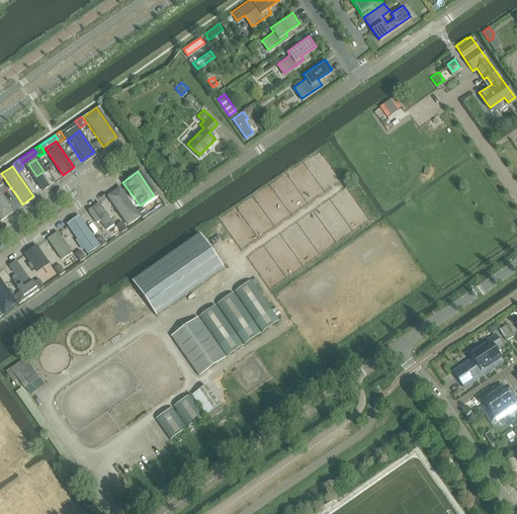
[(0,218),(13,209),(0,190),(0,218)]
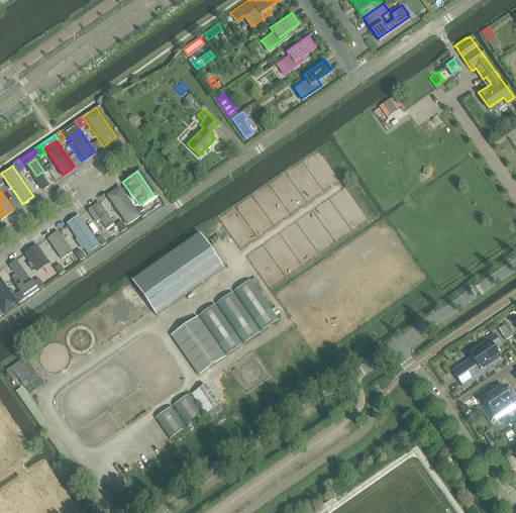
[(110,190),(101,197),(117,220),(126,214),(110,190)]
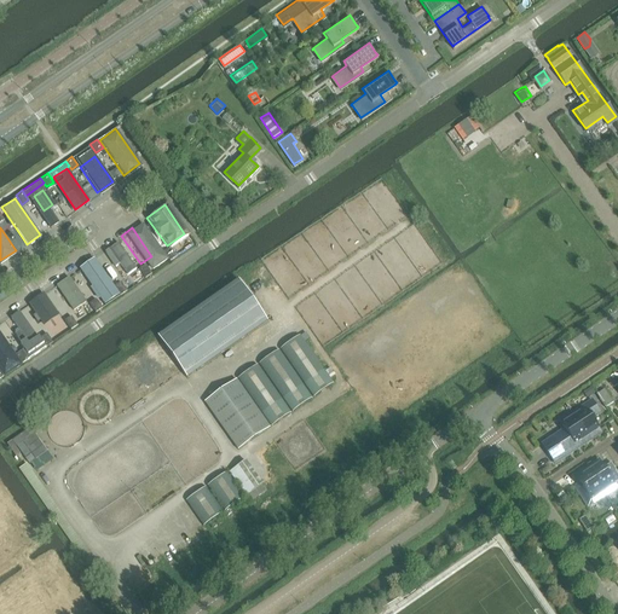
[(116,241),(108,247),(126,273),(136,266),(116,241)]
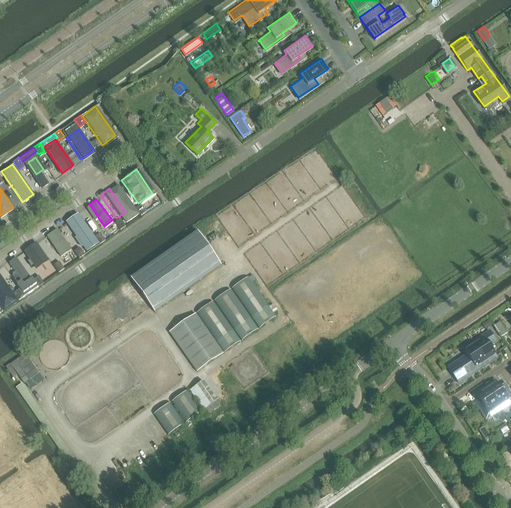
[(145,209),(140,202),(135,206),(140,213),(145,209)]
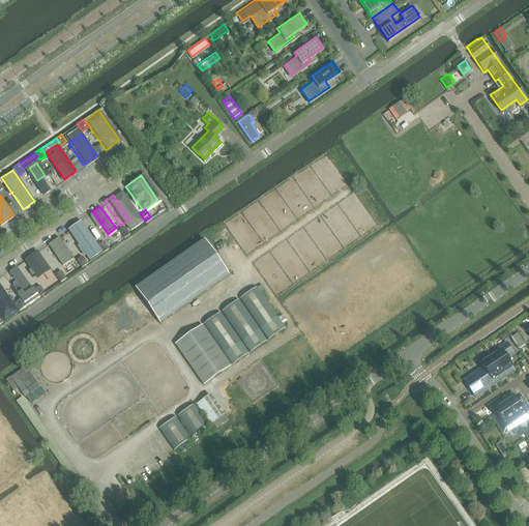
[(79,222),(70,227),(85,247),(93,242),(79,222)]
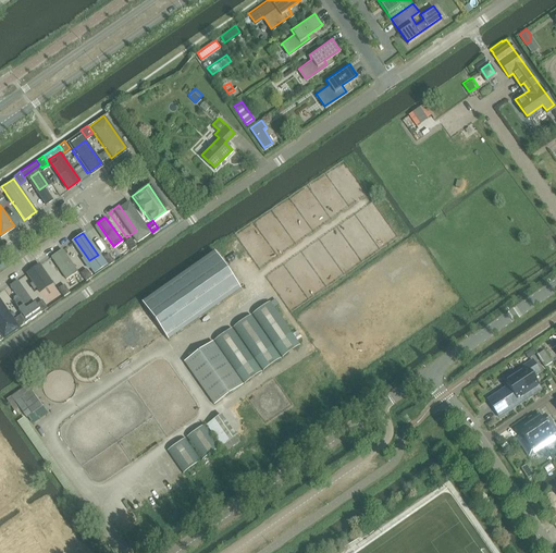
[(136,244),(131,235),(124,240),(130,247),(136,244)]
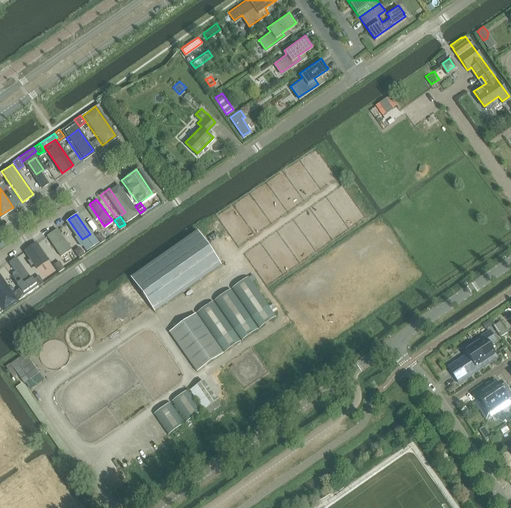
[(56,227),(45,235),(59,255),(70,248),(56,227)]
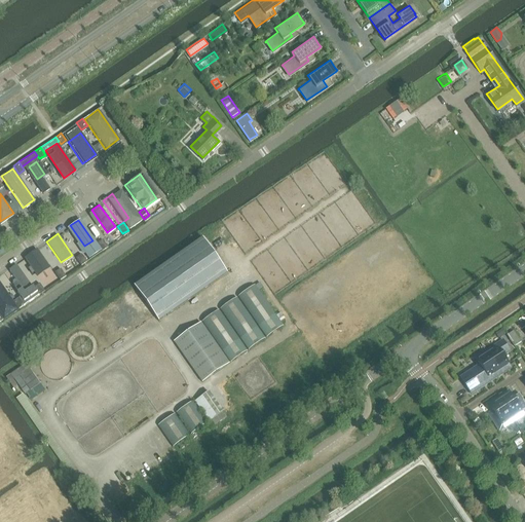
[(202,233),(134,282),(158,318),(227,268),(202,233)]
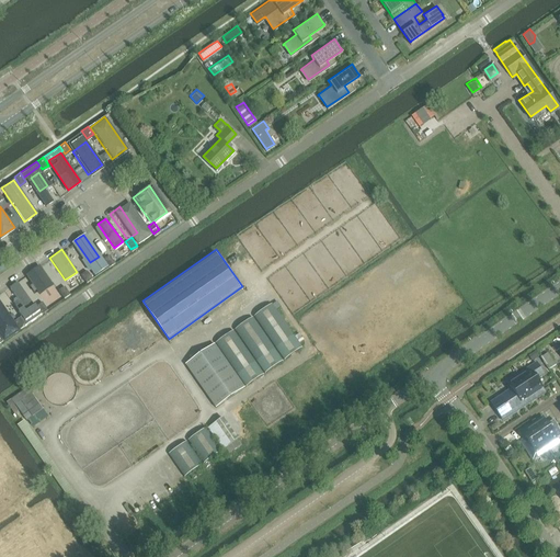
[(114,261),(109,253),(103,257),(109,265),(114,261)]
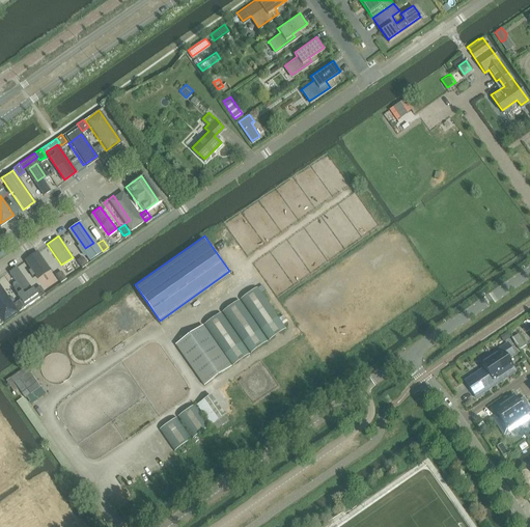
[(35,250),(27,256),(48,284),(56,279),(35,250)]
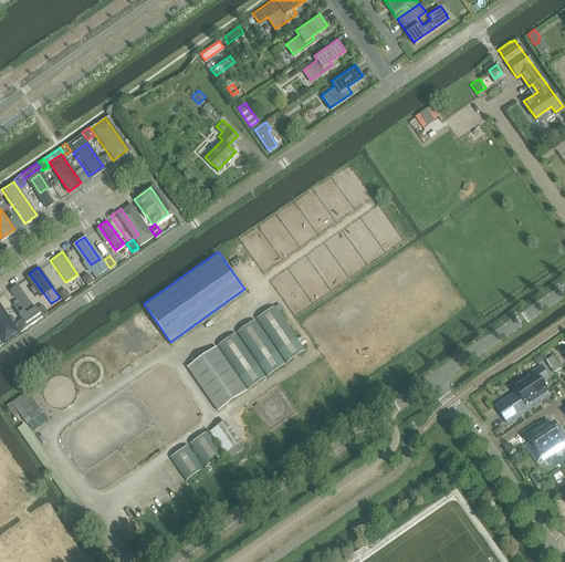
[(93,279),(87,271),(81,276),(86,283),(93,279)]
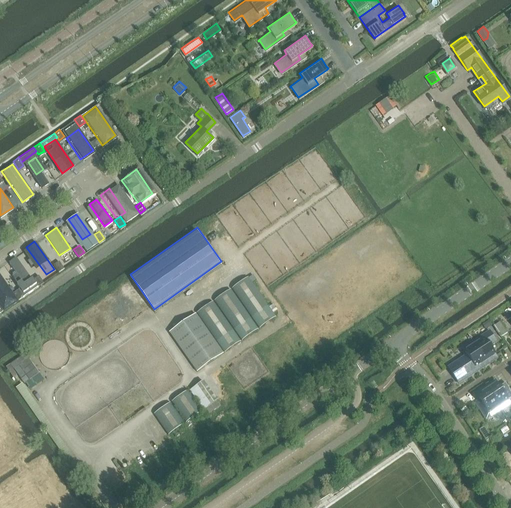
[(15,256),(7,262),(22,283),(30,278),(15,256)]
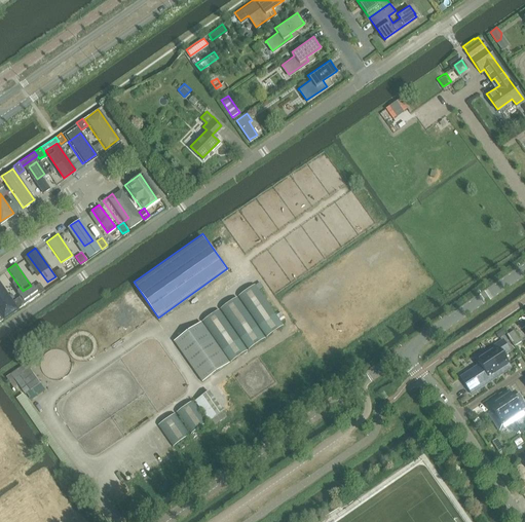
[(65,273),(60,266),(54,270),(60,277),(65,273)]
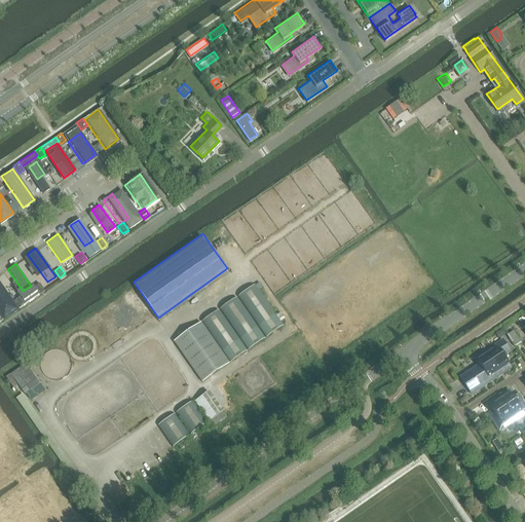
[(44,289),(39,281),(33,285),(38,292),(44,289)]
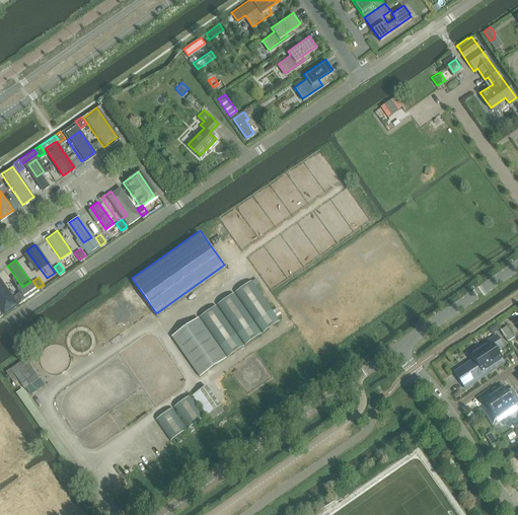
[(250,278),(234,290),(263,330),(279,318),(250,278)]
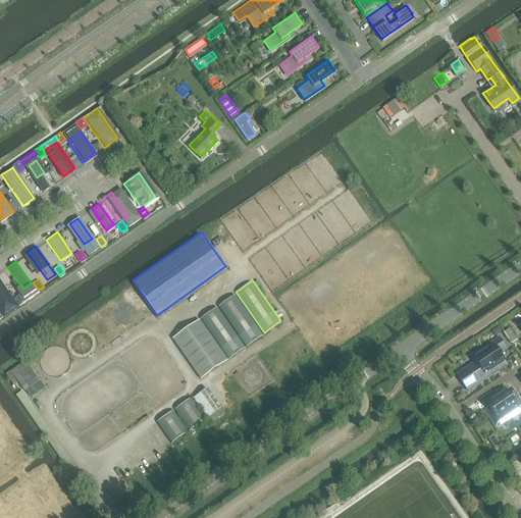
[(15,305),(0,281),(0,311),(2,314),(15,305)]
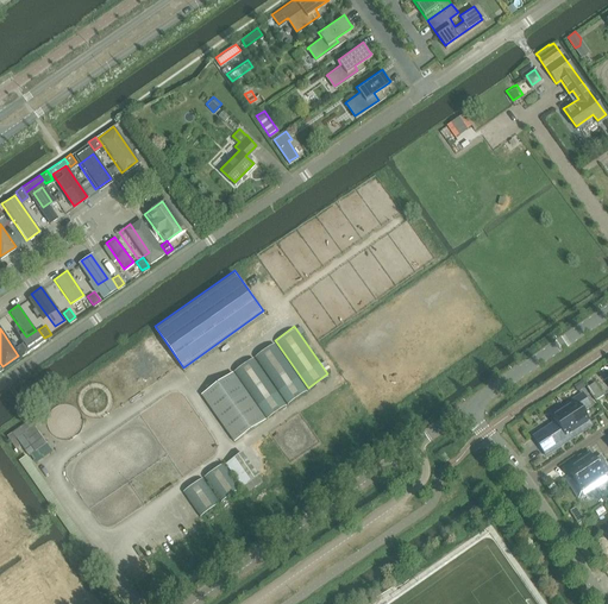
[(26,351),(20,341),(14,346),(20,354),(26,351)]
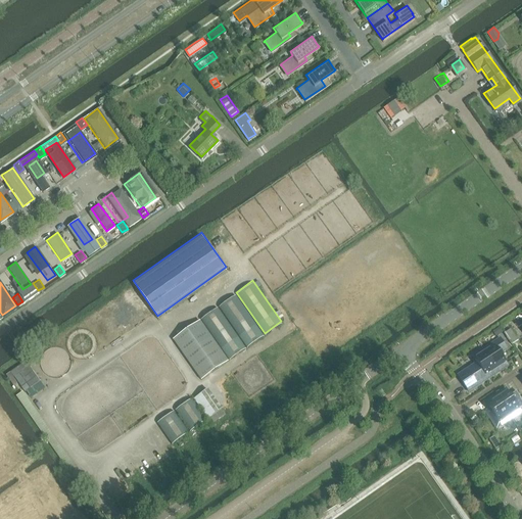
[(263,333),(234,293),(218,304),(246,345),(263,333)]
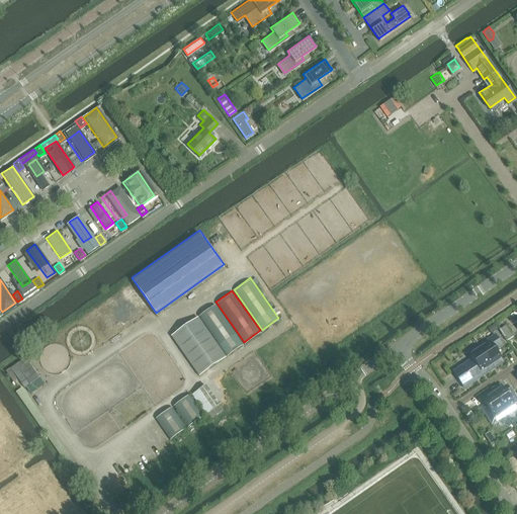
[(243,343),(214,303),(198,314),(226,354),(243,343)]
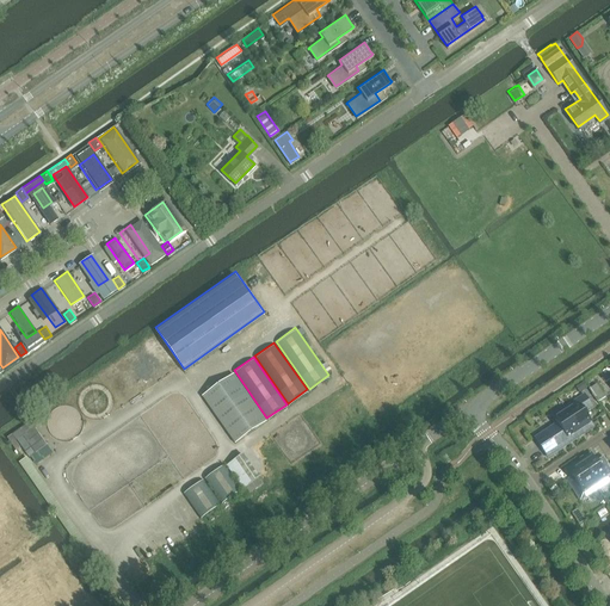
[(265,419),(232,371),(201,393),(234,440),(265,419)]
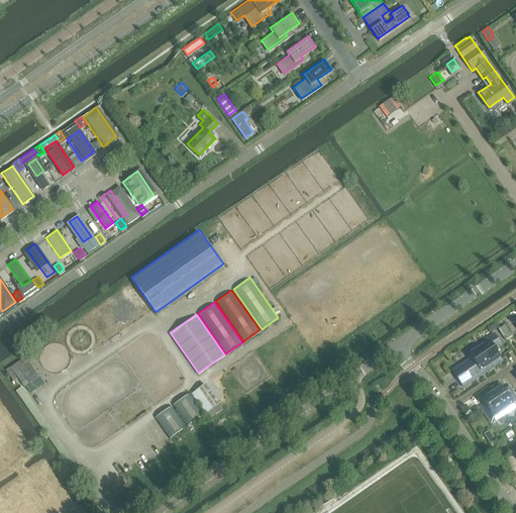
[(496,325),(493,320),(486,324),(490,329),(496,325)]
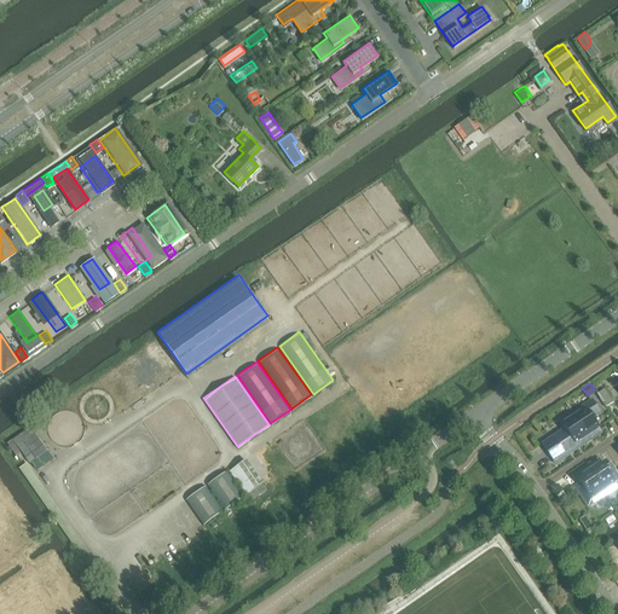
[(612,399),(604,386),(598,389),(606,403),(612,399)]
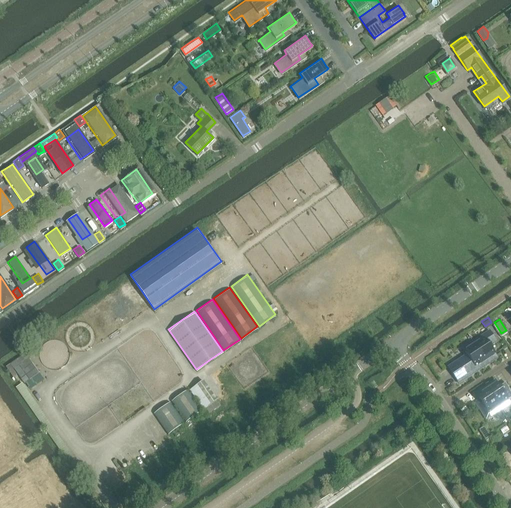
[(489,344),(496,339),(492,333),(488,328),(472,339),(485,359),(490,356),(490,357),(495,353),(489,344)]
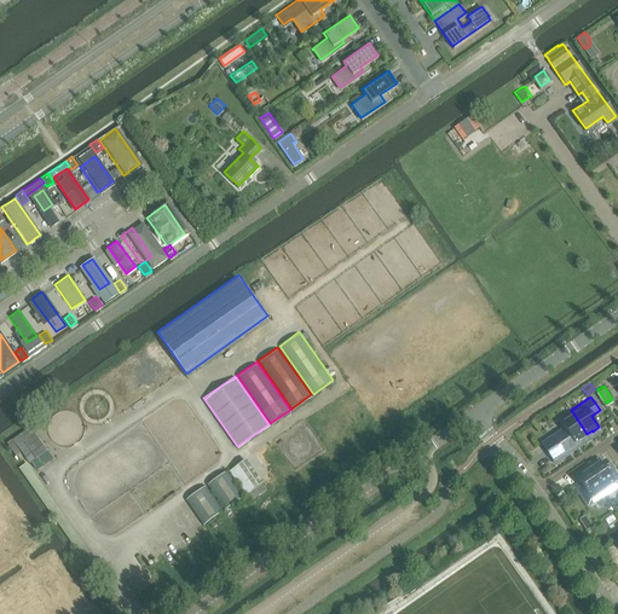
[(588,435),(587,434),(571,410),(558,417),(562,424),(562,426),(541,440),(552,457),(581,438),(581,439),(588,435)]
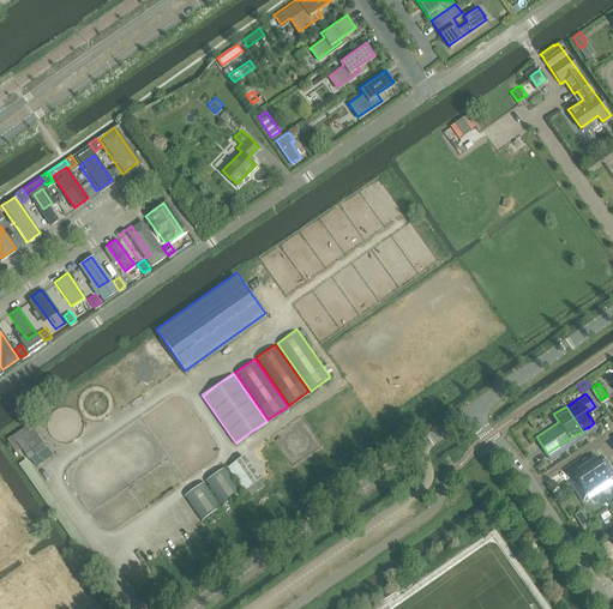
[(29,420),(11,433),(29,457),(47,444),(29,420)]
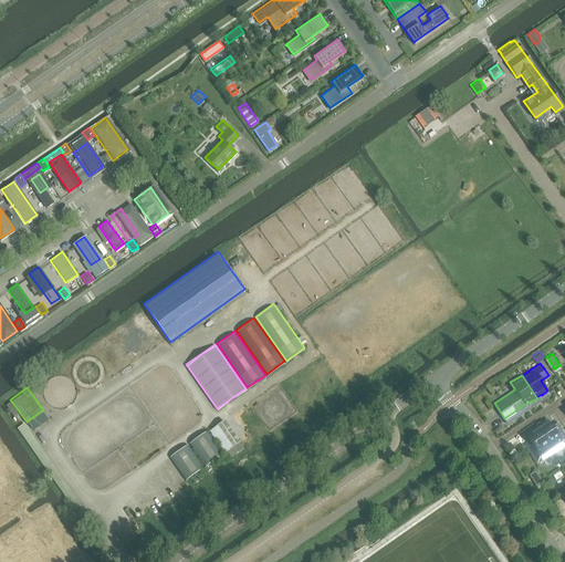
[(535,424),(535,425),(553,450),(564,444),(561,439),(564,435),(564,434),(562,428),(563,428),(557,420),(552,425),(548,420),(537,427),(535,424)]
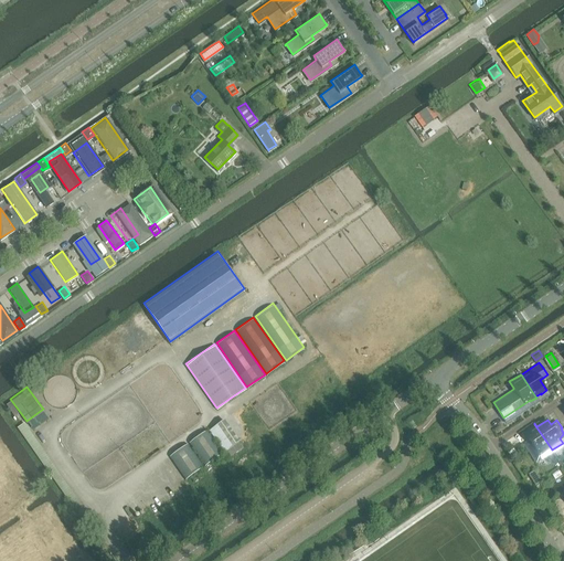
[(529,438),(523,442),(531,453),(535,450),(541,457),(552,450),(534,424),(529,427),(531,431),(525,434),(529,438)]
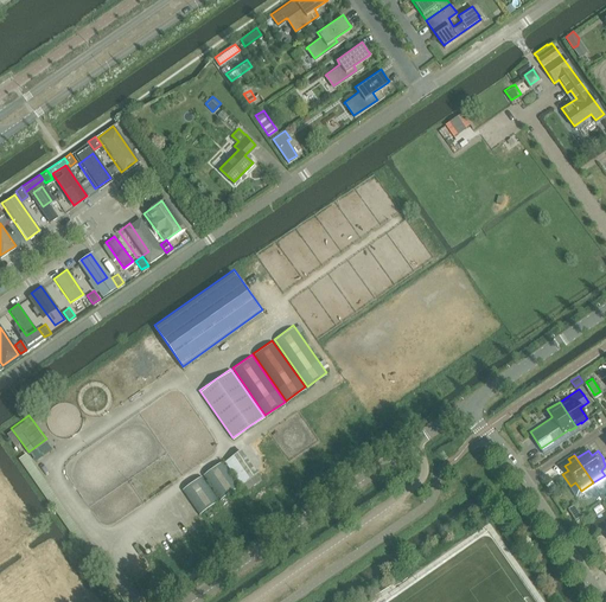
[(199,512),(240,484),(222,459),(182,488),(199,512)]
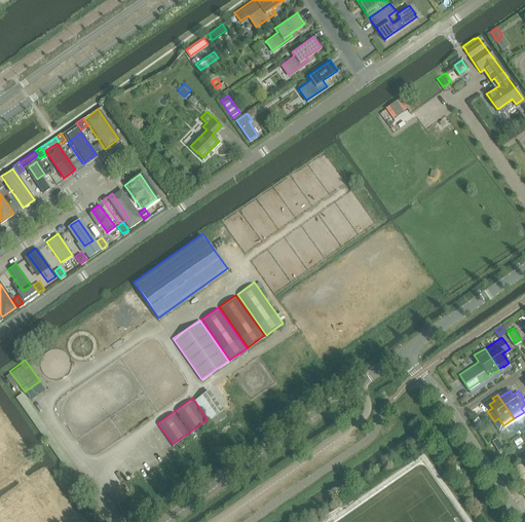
[(519,434),(513,438),(516,443),(522,439),(519,434)]
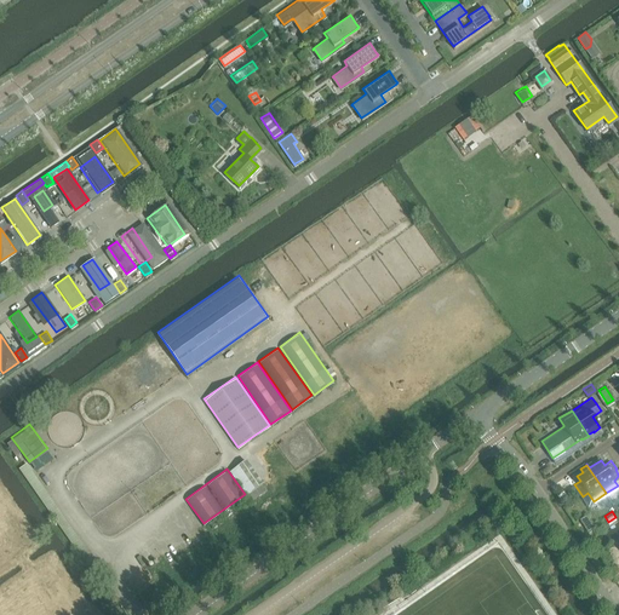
[(594,526),(585,513),(579,517),(588,530),(594,526)]
